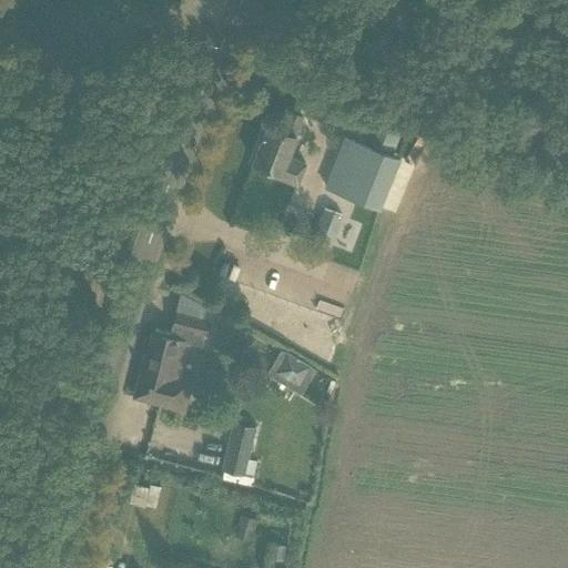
[(294,134),(302,117),(288,111),(282,130),(267,124),(252,162),(280,173),(277,176),(296,184),(305,163),(287,156),(295,135),(294,134)]
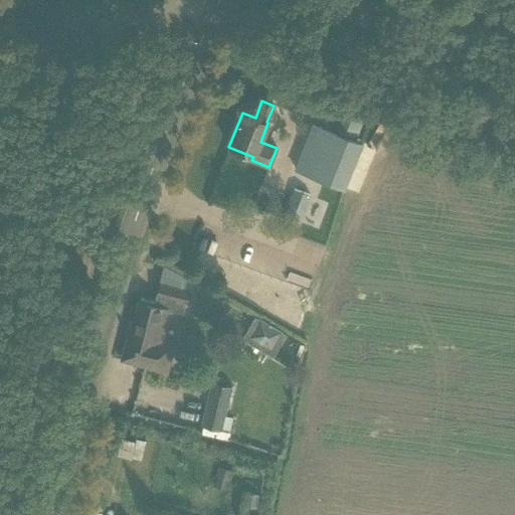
[(344,110),(335,134),(312,126),(297,171),(344,187),(359,143),(357,142),(365,118),(344,110)]
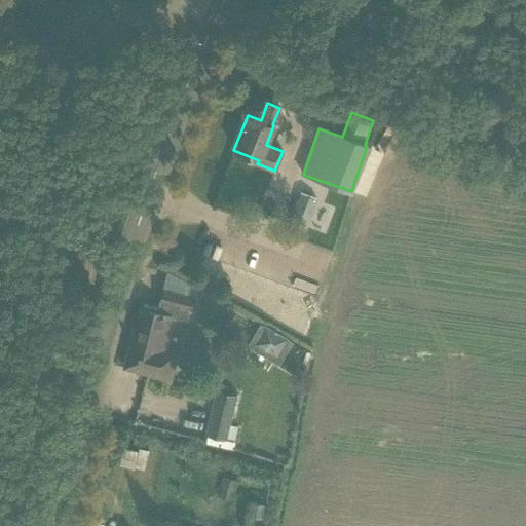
[(306,232),(316,199),(298,193),(287,226),(306,232)]
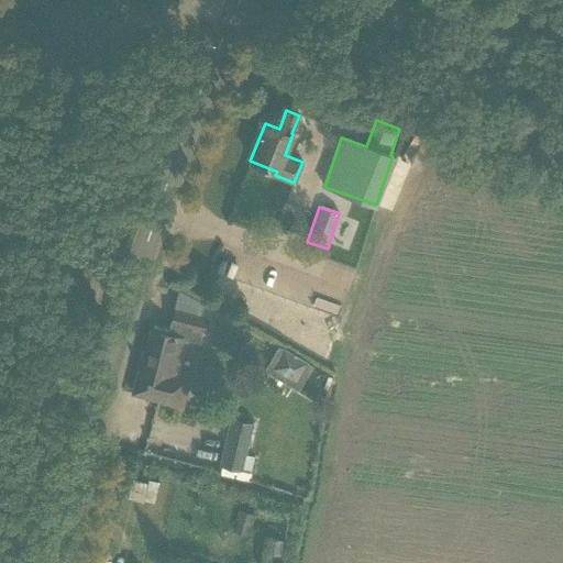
[(206,319),(176,310),(172,324),(190,330),(202,333),(206,319)]
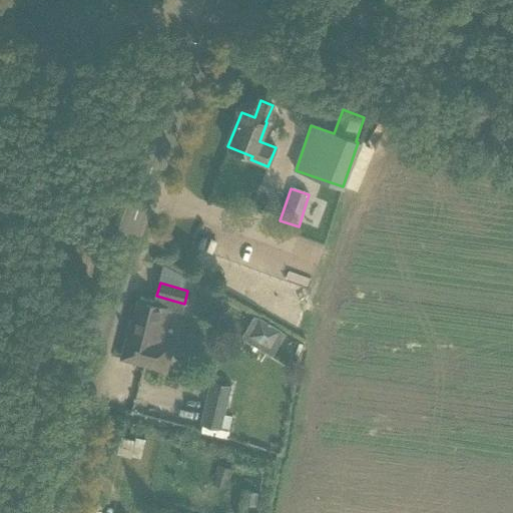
[(138,301),(124,359),(167,370),(174,342),(163,340),(171,309),(173,301),(156,296),(154,301),(140,297),(139,301),(138,301)]
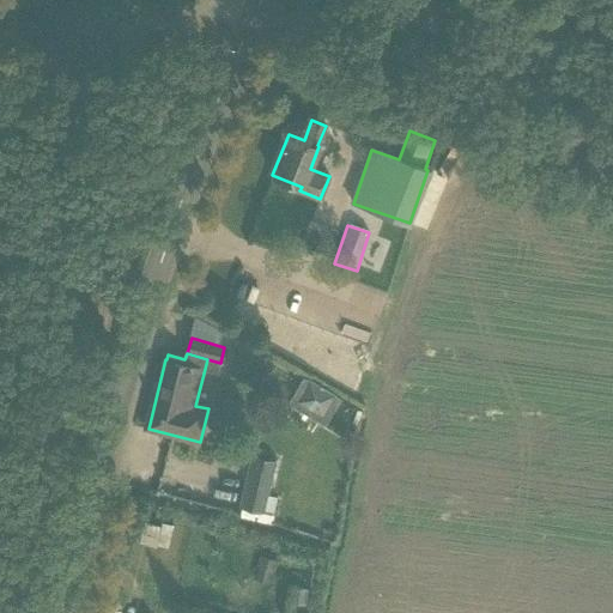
[(309,381),(297,402),(320,416),(332,395),(309,381)]
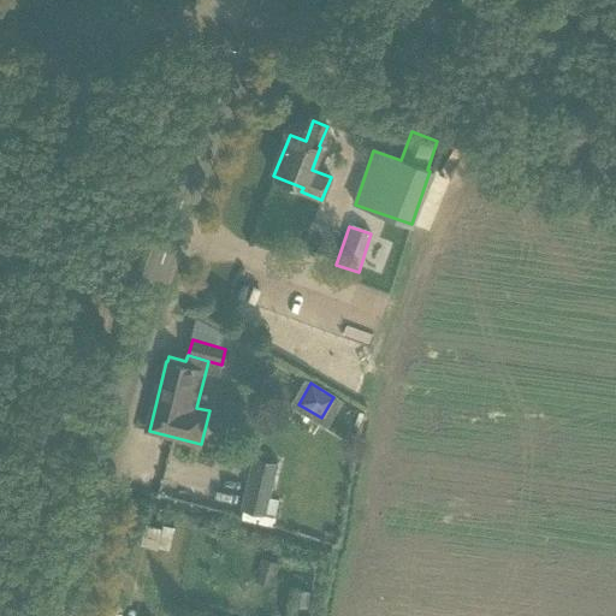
[(247,480),(240,509),(241,510),(265,515),(274,477),(278,465),(252,458),(247,480)]
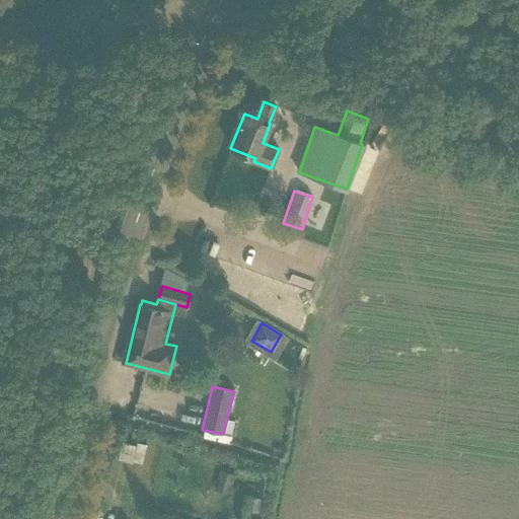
[(221,472),(217,486),(230,489),(234,476),(221,472)]
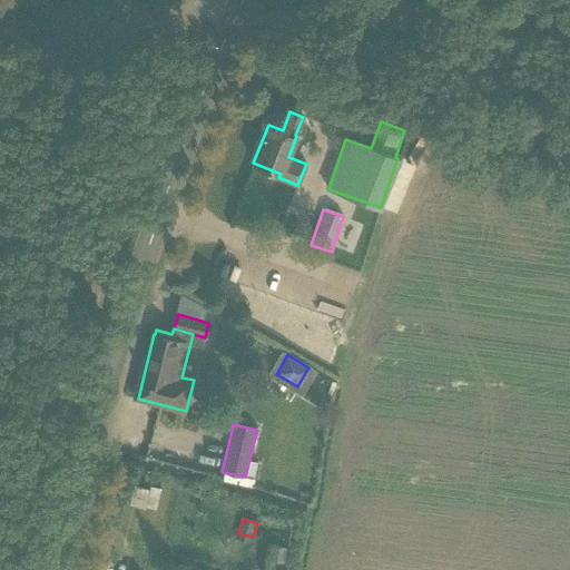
[(271,546),(269,561),(284,563),(286,547),(271,546)]
